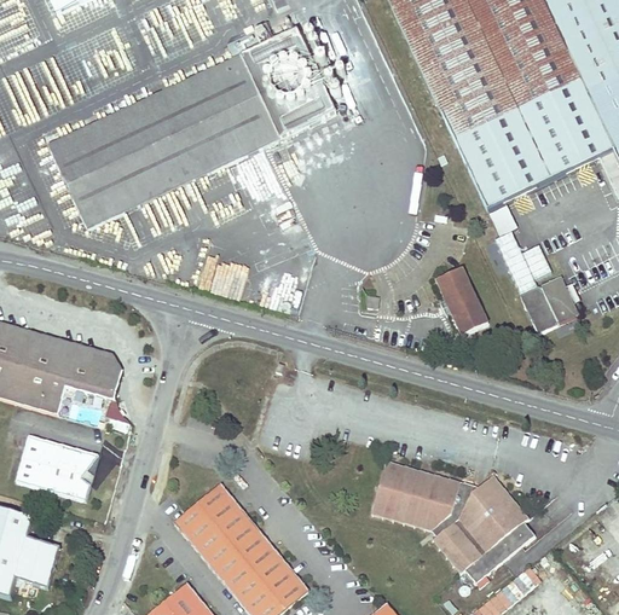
[(48,0),(57,16),(61,13),(90,0),(48,0)]
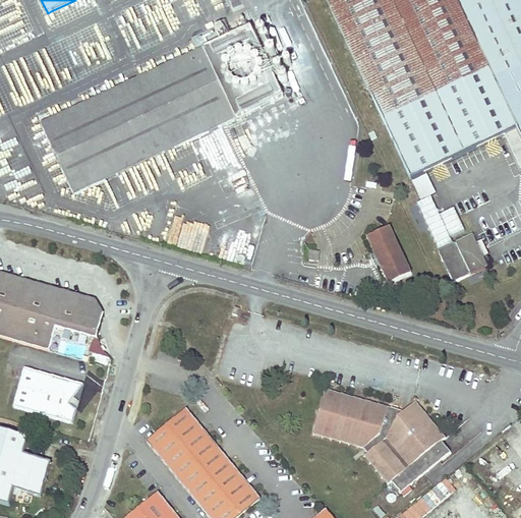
[(326,0),(410,178),(505,133),(520,168),(520,167),(520,0),(326,0)]
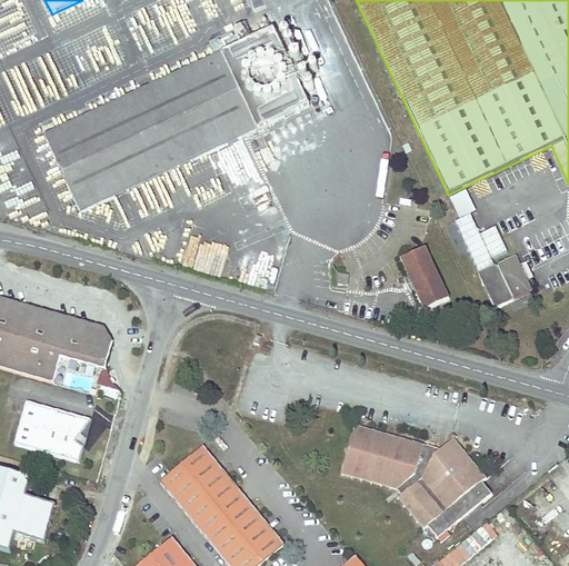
[(45,136),(80,211),(170,169),(309,105),(273,29),(215,56),(45,136)]
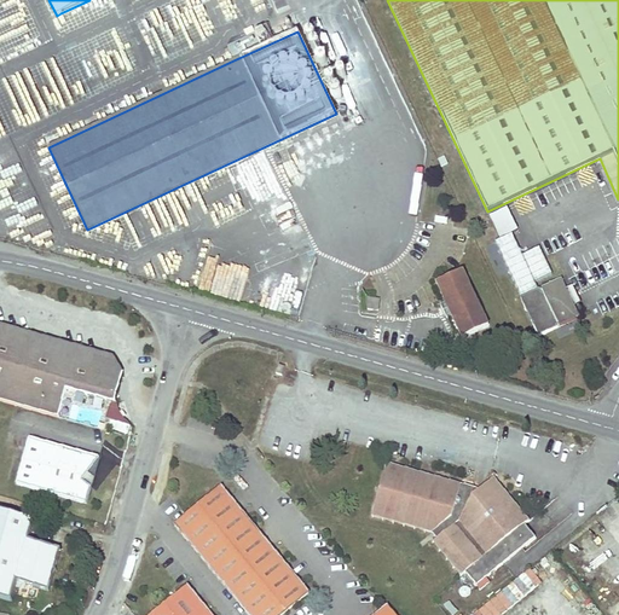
[(330,67),(325,54),(313,59),(318,71),(330,67)]
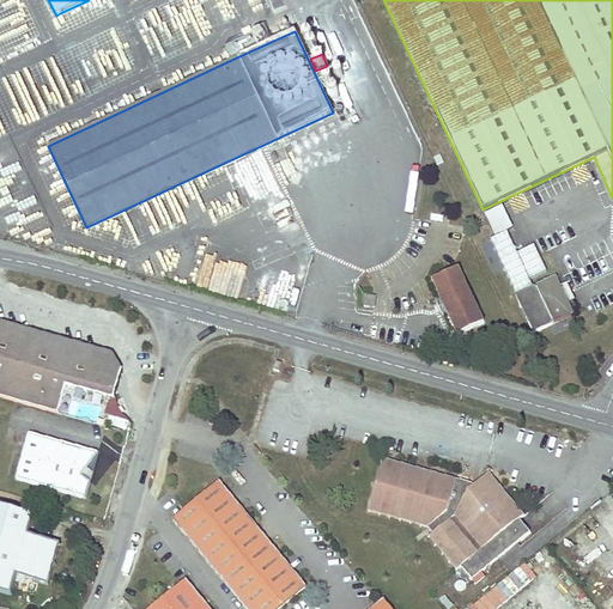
[(331,75),(321,79),(325,89),(334,84),(331,75)]
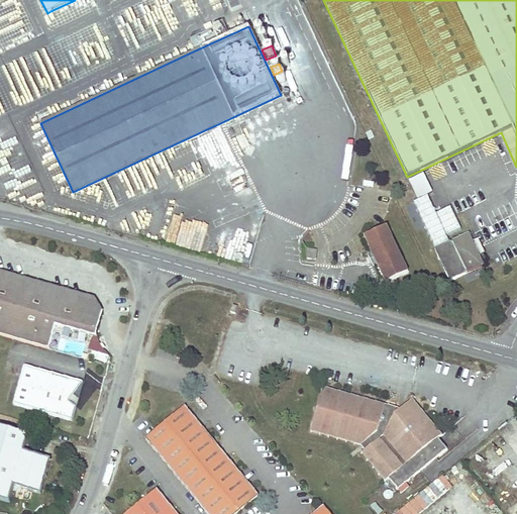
[(378,257),(377,258),(376,258),(386,280),(408,271),(386,224),(365,234),(374,253),(376,252),(378,257)]
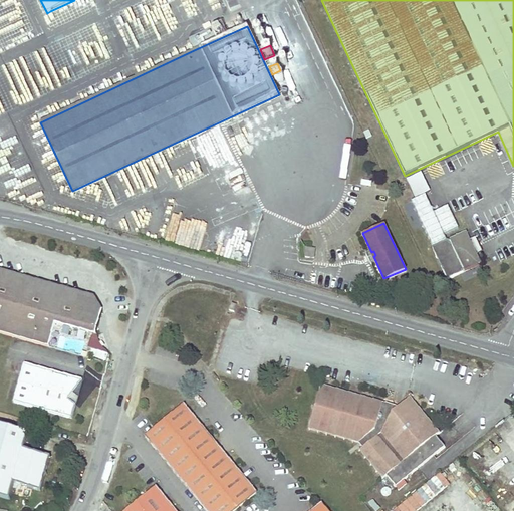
[(481,261),(466,229),(432,245),(447,276),(481,261)]
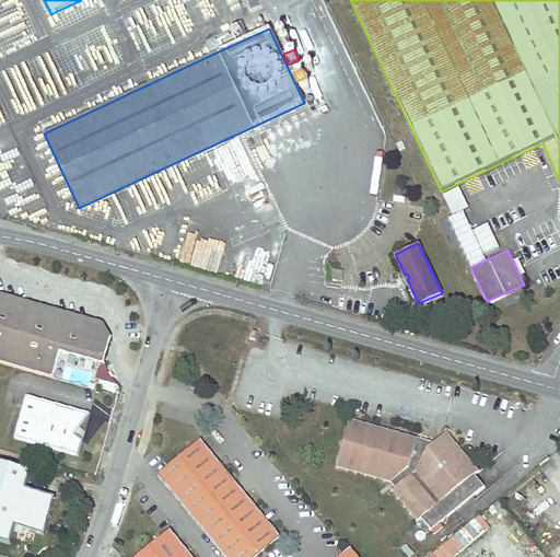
[(341,279),(342,274),(343,269),(334,268),(333,277),(341,279)]
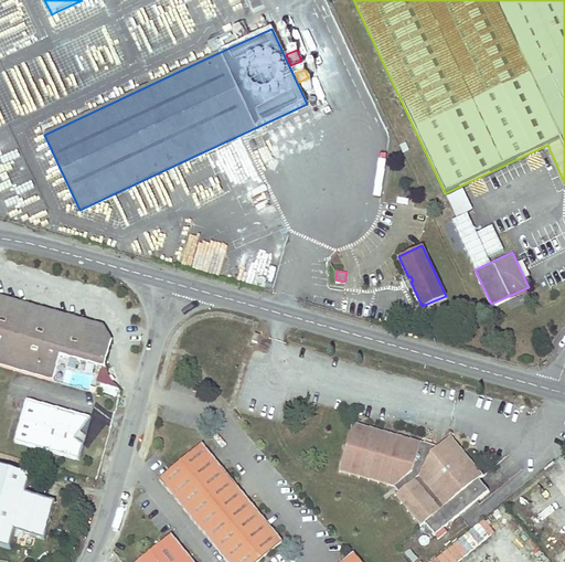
[(103,320),(52,306),(1,292),(0,290),(0,360),(54,375),(62,348),(105,360),(113,337),(103,320)]
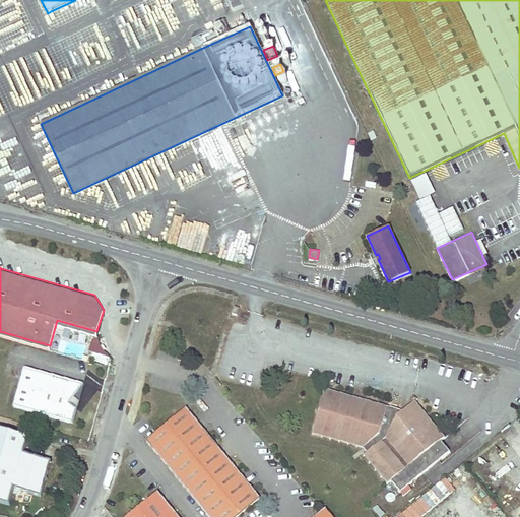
[(25,363),(14,402),(73,418),(77,403),(70,398),(77,390),(83,382),(84,379),(25,363)]
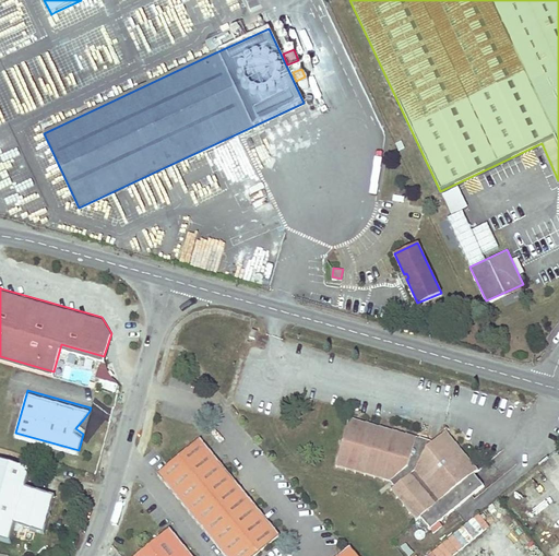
[(83,420),(75,428),(83,434),(86,422),(90,411),(83,420)]
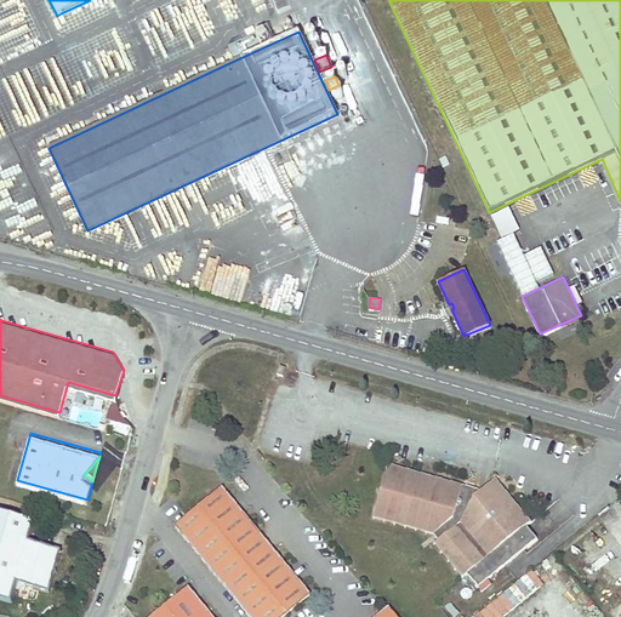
[(536,536),(530,530),(525,523),(529,519),(495,478),(480,489),(476,493),(461,489),(462,483),(388,463),(374,514),(433,531),(439,537),(434,541),(462,575),(467,571),(478,583),(536,536)]
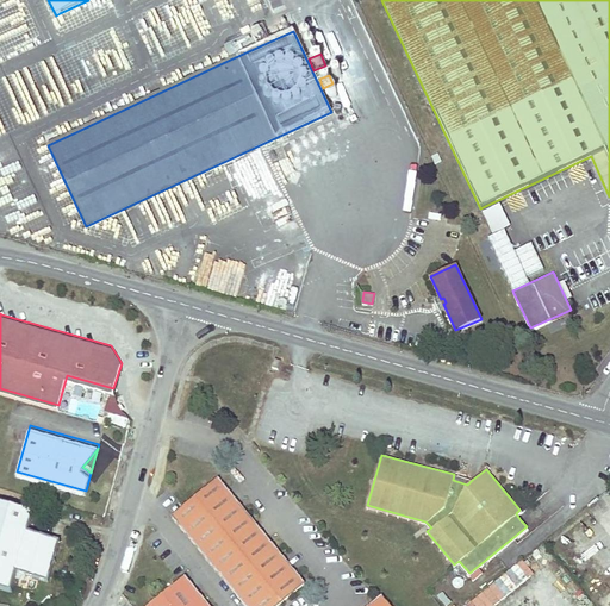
[(467,485),(472,480),(454,474),(453,480),(467,485)]
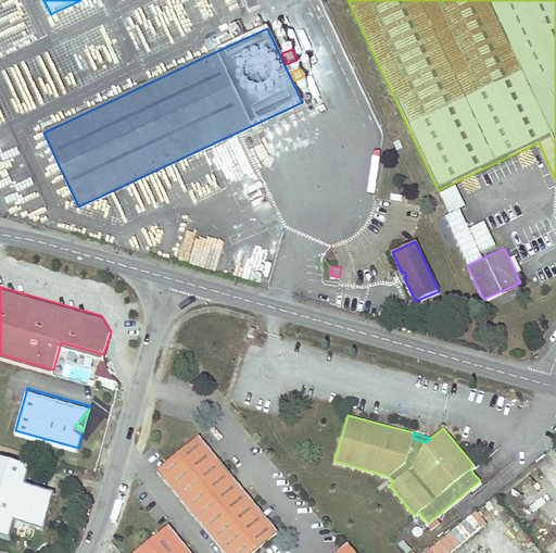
[(225,552),(249,552),(256,548),(277,530),(199,436),(158,469),(225,552)]
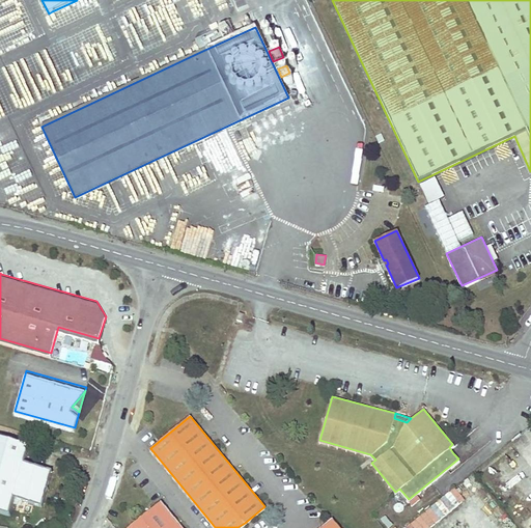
[(30,442),(0,433),(0,507),(10,511),(16,495),(43,502),(53,467),(26,459),(30,442)]
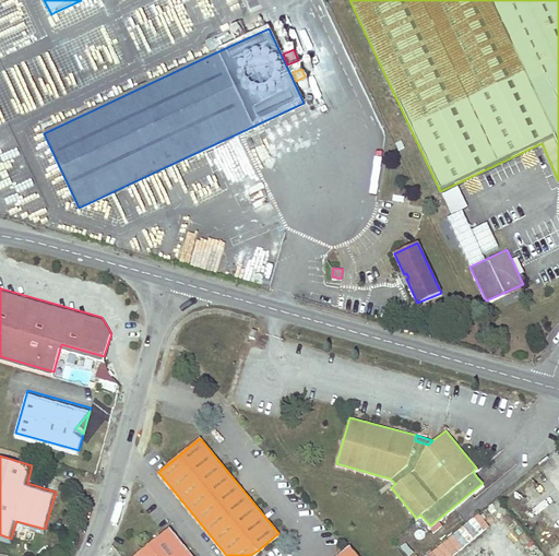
[(192,555),(169,529),(135,555),(192,555)]
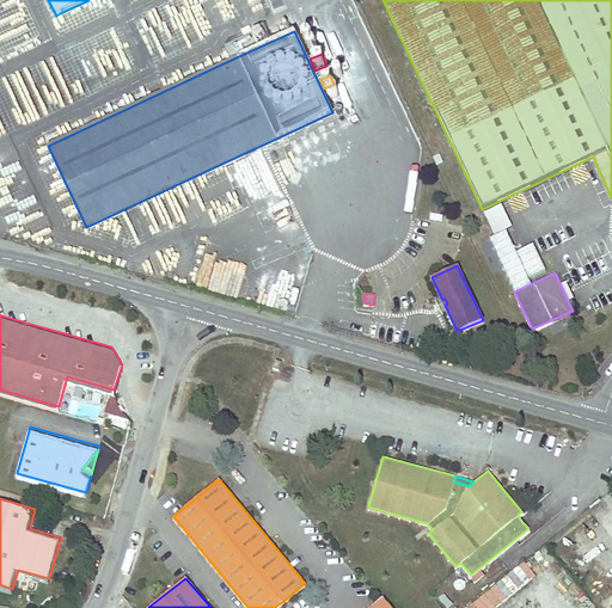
[(392,607),(383,596),(368,607),(392,607)]
